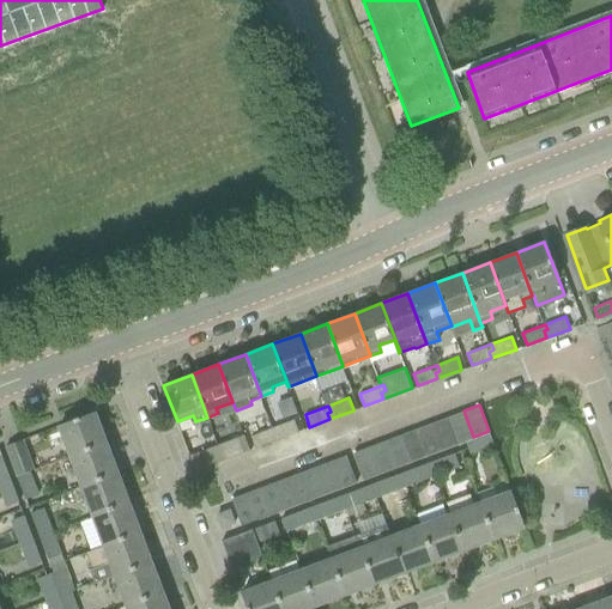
[(71,454),(105,440),(95,410),(60,424),(71,454)]
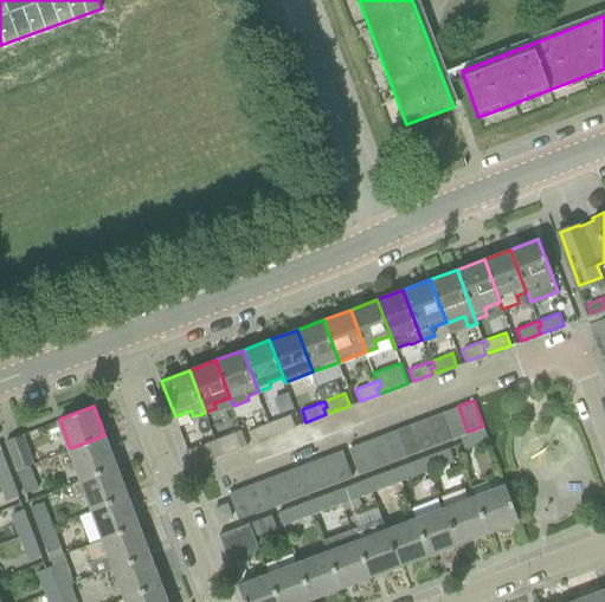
[(459,435),(468,432),(458,406),(443,412),(454,439),(459,437),(459,435)]
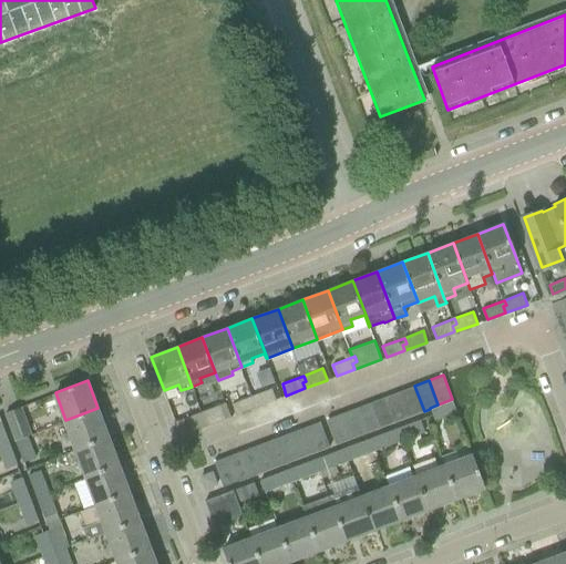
[(409,417),(424,411),(414,386),(400,391),(409,417)]
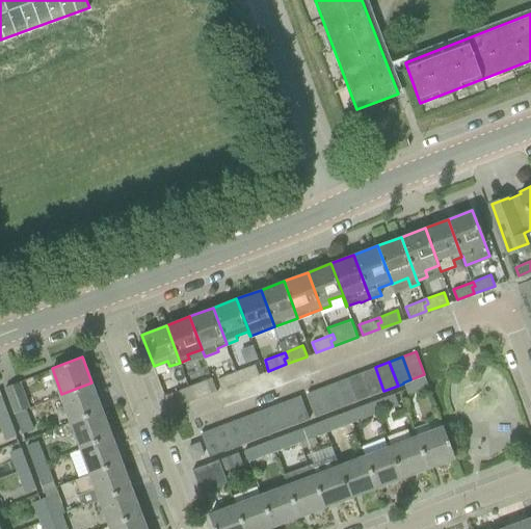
[(238,382),(260,374),(256,363),(238,370),(240,374),(236,376),(238,382)]
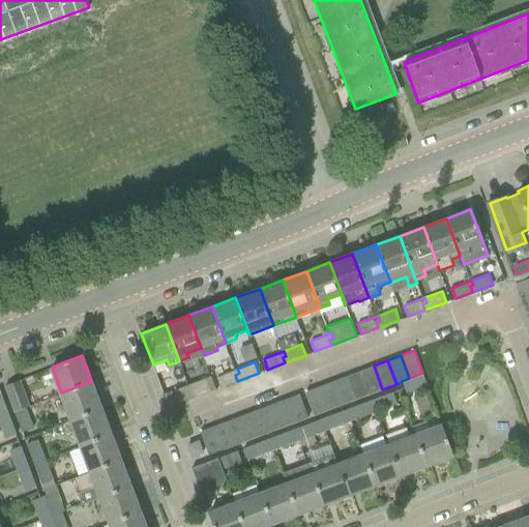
[(369,394),(382,389),(374,366),(359,371),(369,394)]
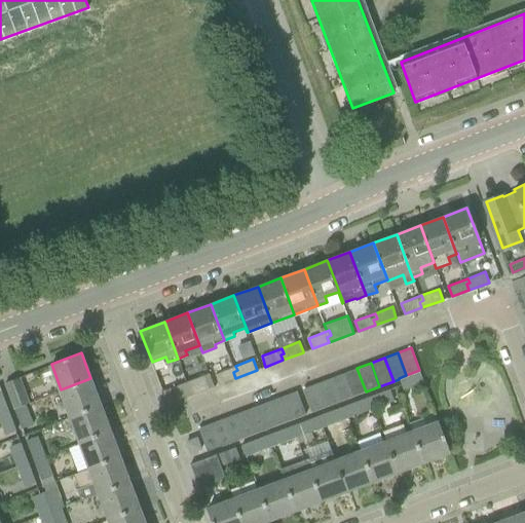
[(233,372),(237,370),(235,366),(215,373),(219,384),(235,378),(233,372)]
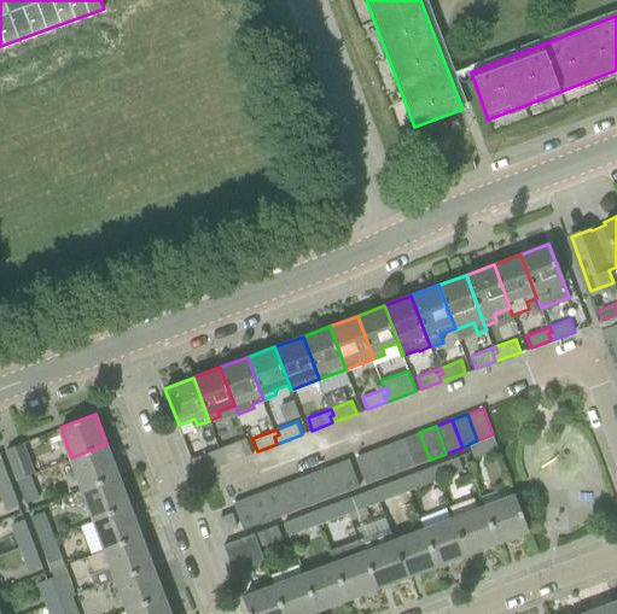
[(413,466),(430,460),(419,432),(403,438),(413,466)]
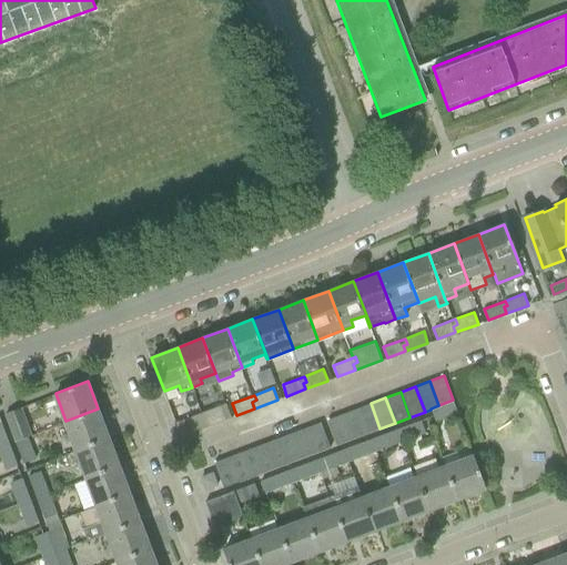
[(435,420),(457,412),(453,400),(438,405),(431,409),(431,410),(435,420)]
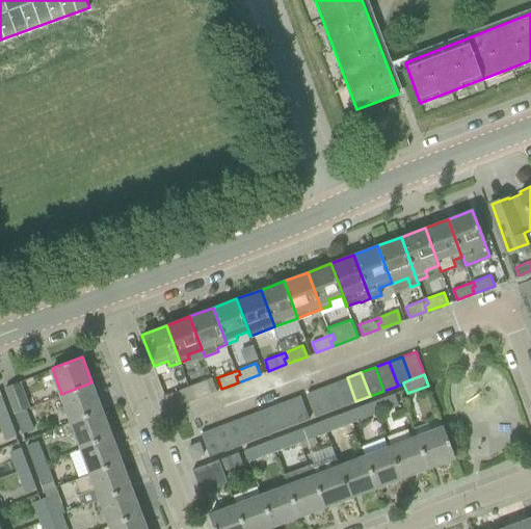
[(342,406),(355,401),(347,377),(334,382),(342,406)]
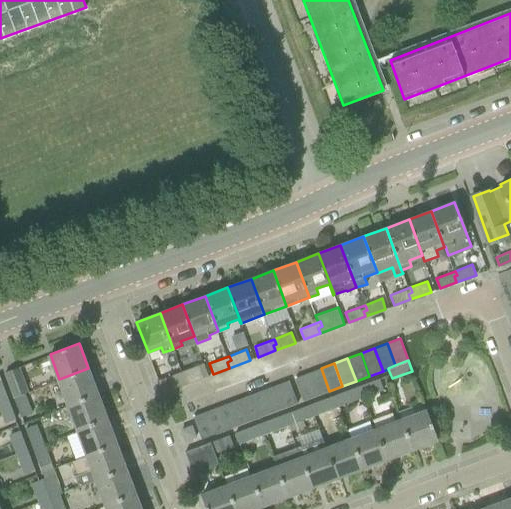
[(25,392),(28,391),(19,366),(4,372),(13,397),(25,392)]
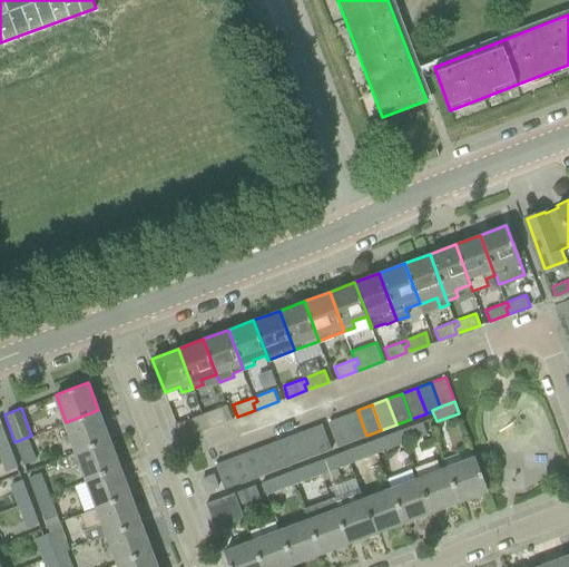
[(209,410),(204,412),(207,420),(211,419),(213,426),(222,422),(216,408),(209,410)]
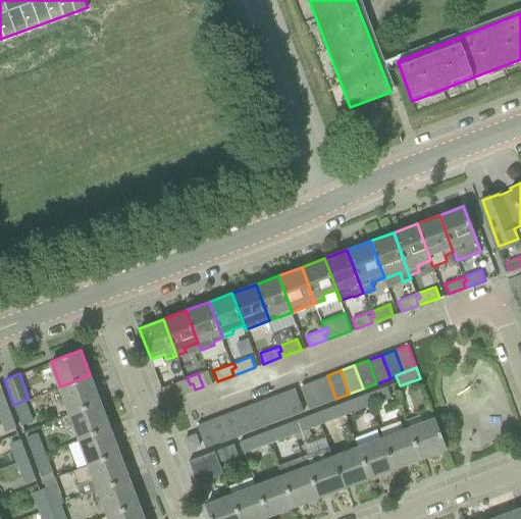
[(69,412),(99,402),(90,375),(60,386),(69,412)]
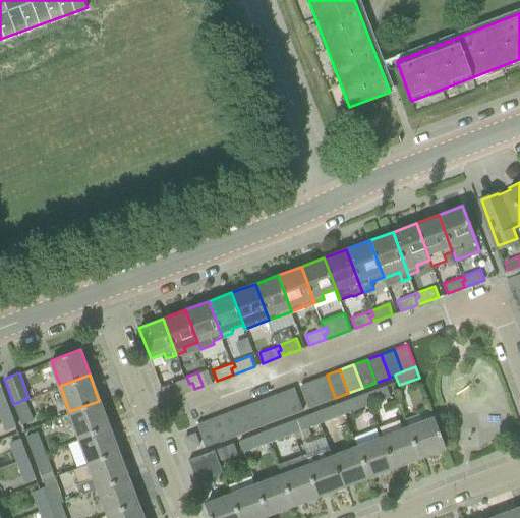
[(322,403),(335,398),(327,375),(312,380),(322,403)]
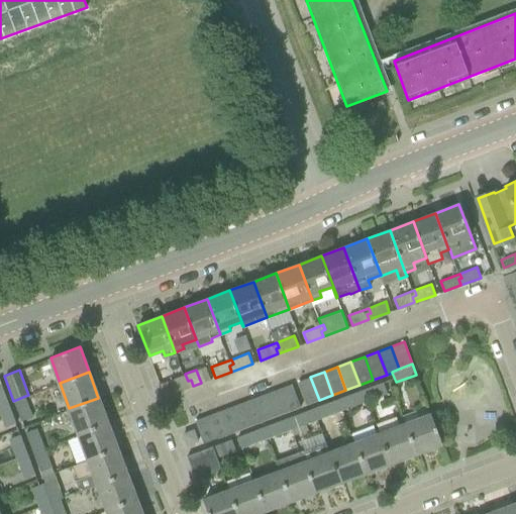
[(191,380),(188,381),(185,374),(183,375),(160,384),(165,397),(193,386),(191,380)]
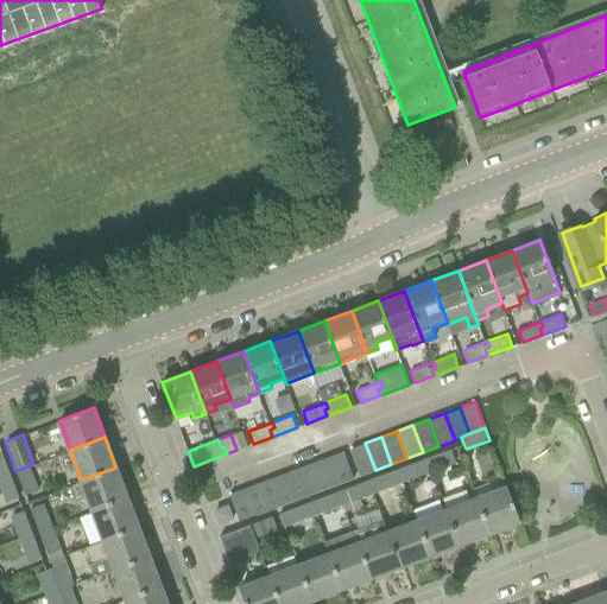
[(360,475),(375,470),(365,443),(351,447),(360,475)]
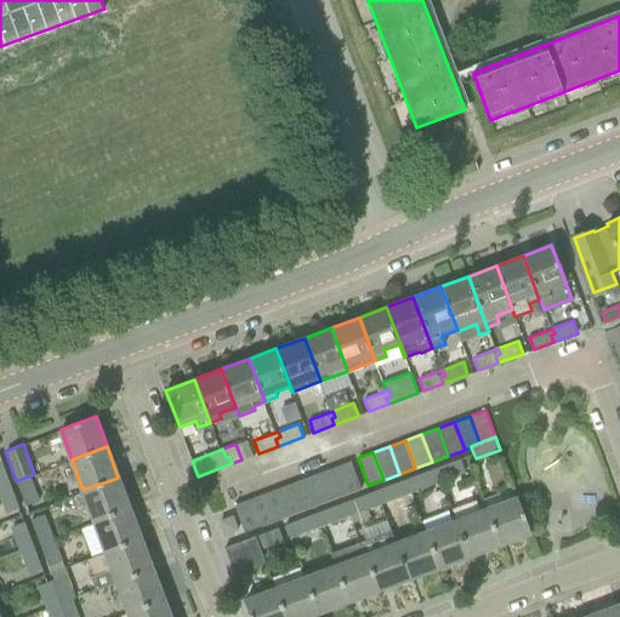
[(0,487),(11,484),(0,456),(0,487)]
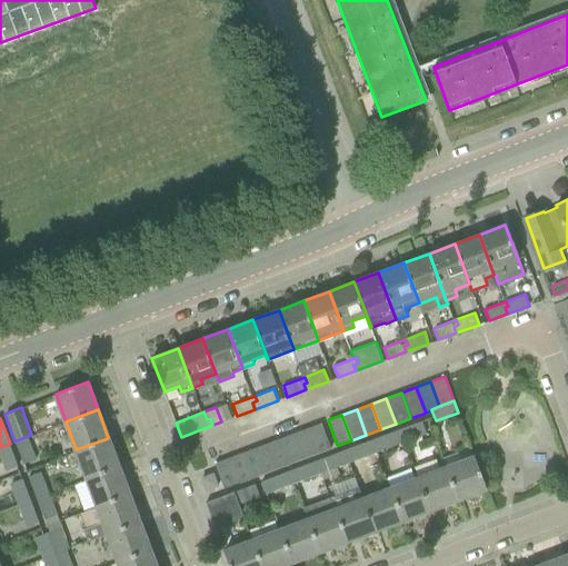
[(405,440),(426,432),(421,420),(400,428),(405,440)]
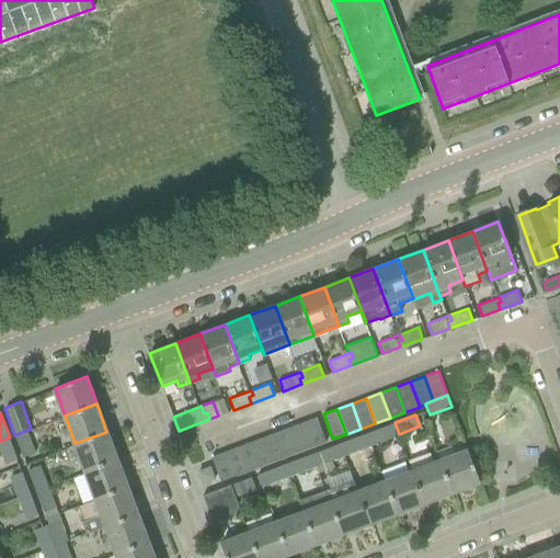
[(311,446),(327,441),(317,417),(303,422),(311,446)]
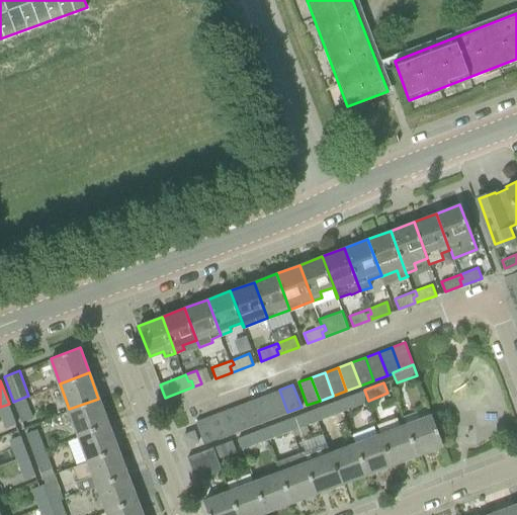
[(274,417),(287,412),(279,390),(265,395),(274,417)]
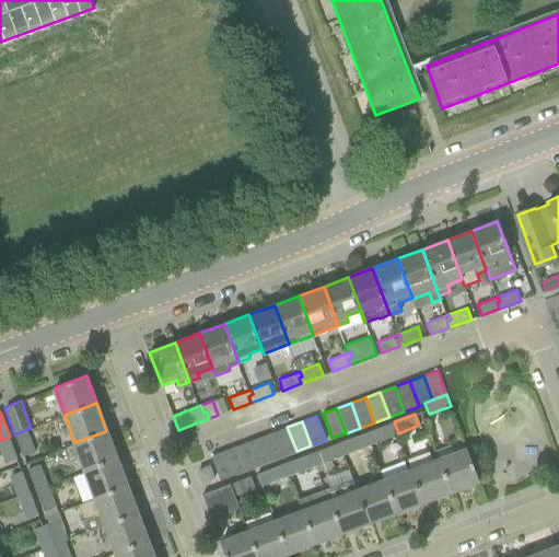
[(371,443),(398,433),(394,421),(367,431),(371,443)]
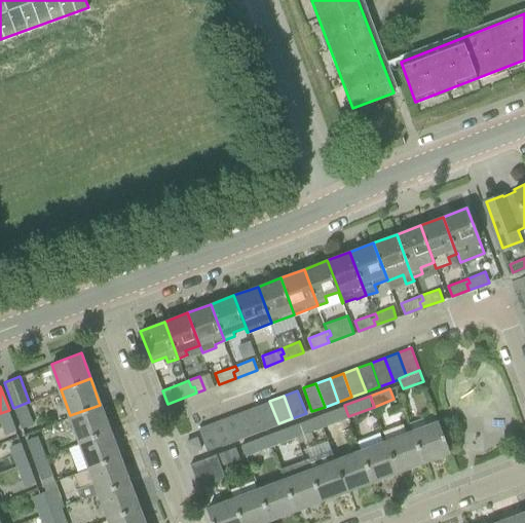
[(266,427),(278,423),(269,401),(258,405),(266,427)]
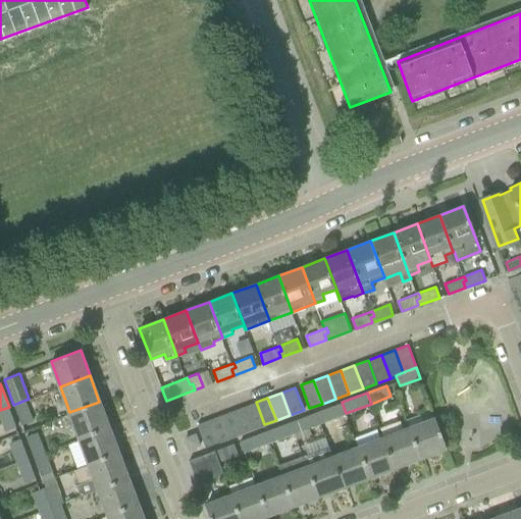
[(33,420),(29,408),(25,400),(13,405),(21,425),(33,420)]
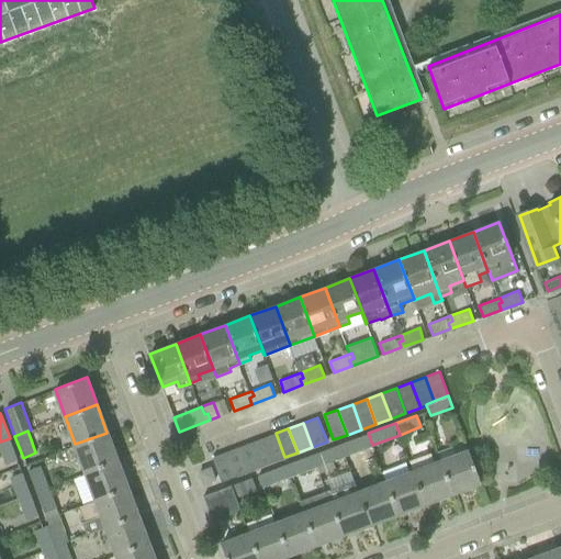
[(86,471),(118,460),(107,433),(75,444),(86,471)]
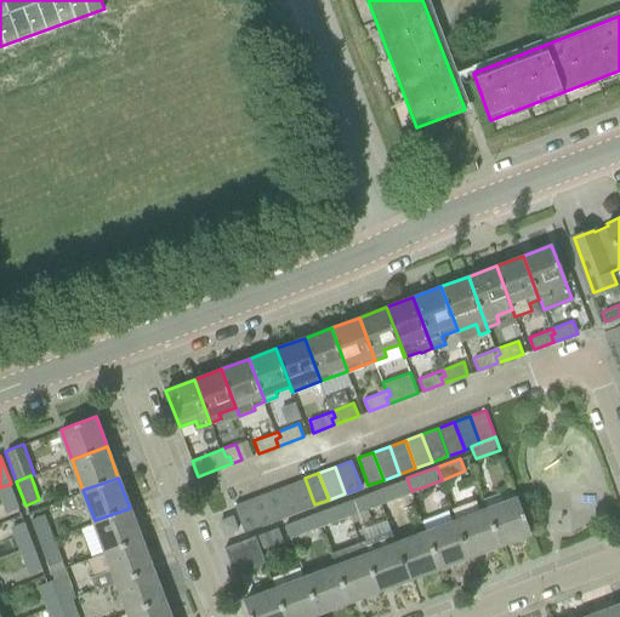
[(301,510),(314,504),(305,478),(291,483),(301,510)]
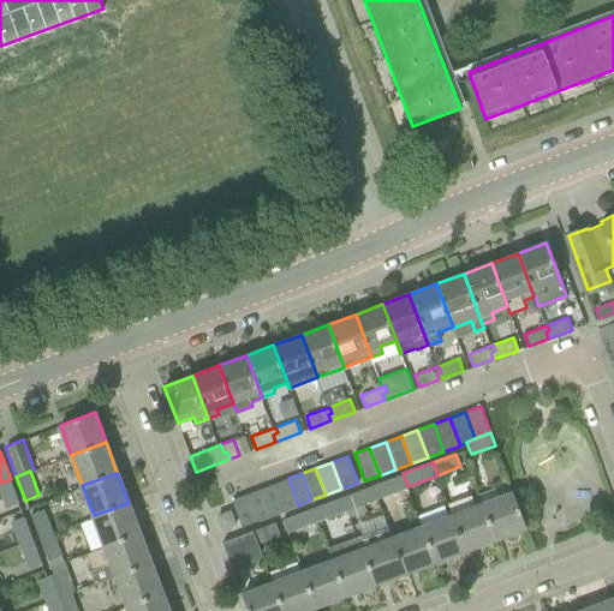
[(377,497),(407,486),(403,473),(373,485),(377,497)]
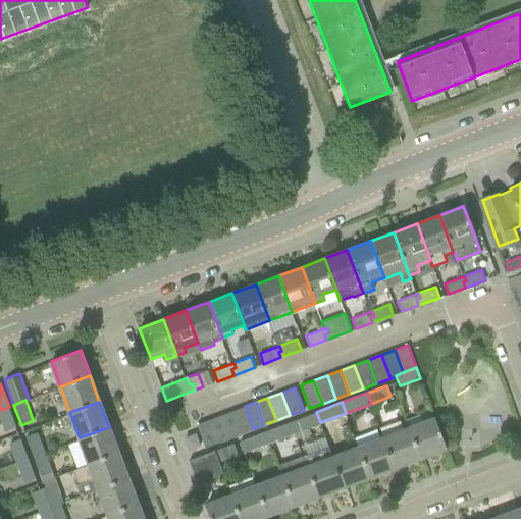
[(242,433),(253,429),(245,406),(232,410),(242,433)]
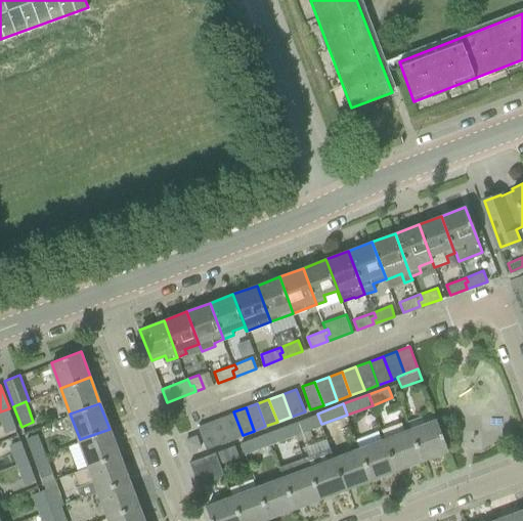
[(5,433),(16,429),(9,408),(0,411),(0,423),(1,427),(2,427),(5,433)]
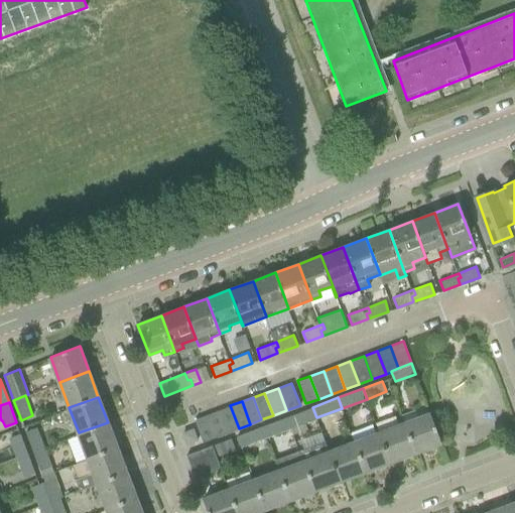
[(227,432),(239,428),(230,405),(219,410),(227,432)]
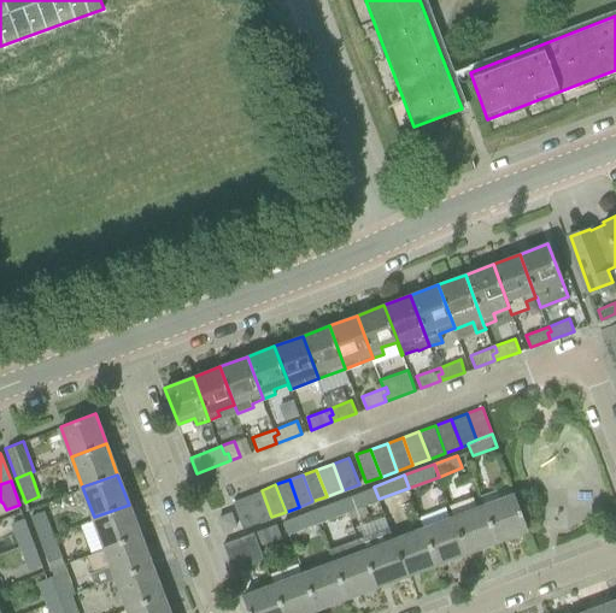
[(374,487),(344,497),(348,511),(379,499),(374,487)]
